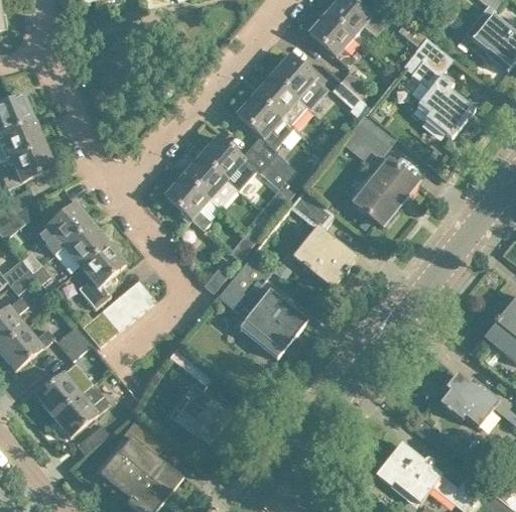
[(338,0),(327,13),(353,37),(363,25),(375,36),(382,27),(352,0),(338,0)]
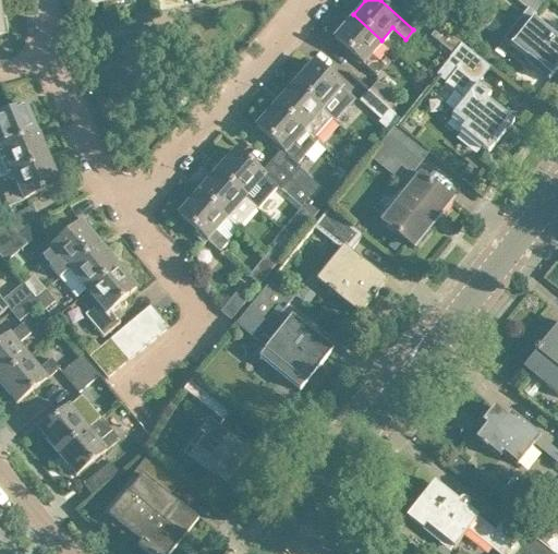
[(518,0),(534,13),(545,0),(518,0)]
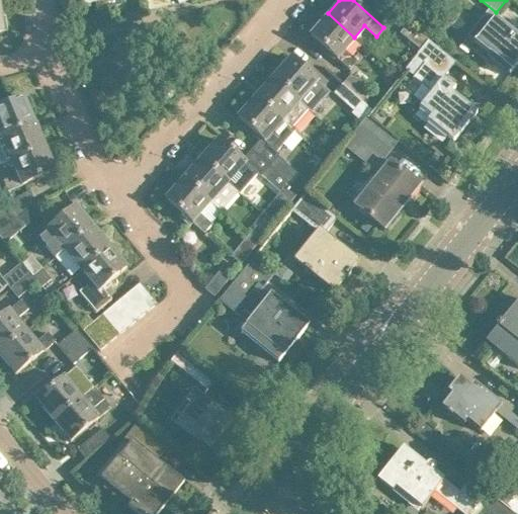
[(517,32),(490,10),(469,35),(473,39),(511,70),(517,61),(517,32)]
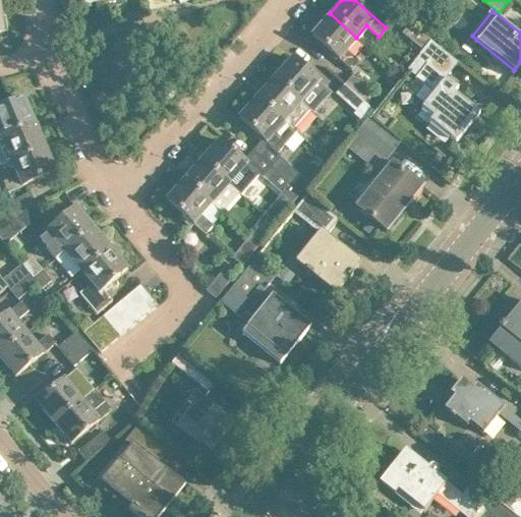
[(346,48),(356,38),(330,13),(311,34),(350,68),(358,59),(346,48)]
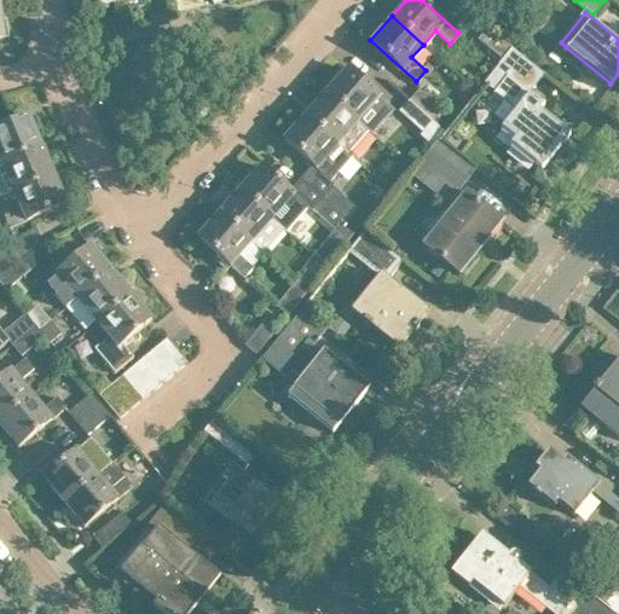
[(501,57),(510,45),(486,25),(476,38),(501,57)]
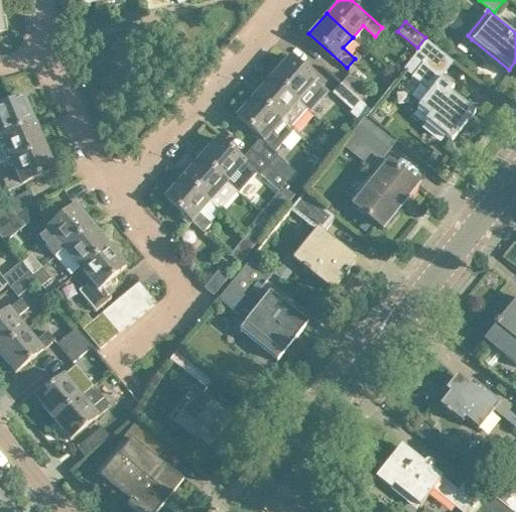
[(409,76),(428,91),(418,104),(428,113),(425,117),(452,138),(475,109),(449,89),(453,85),(440,75),(454,59),(425,37),(417,47),(401,68),(410,75),(409,76)]
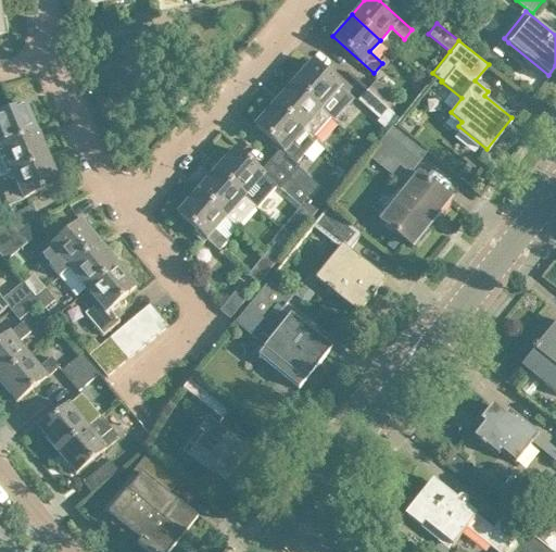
[(312,59),(292,82),(330,115),(333,118),(344,105),(353,96),(312,59)]
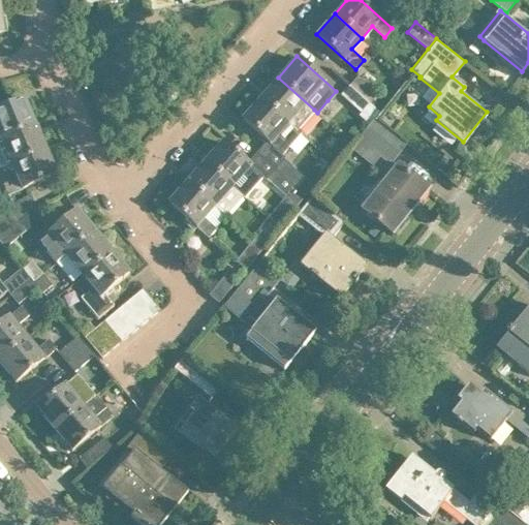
[(358,73),(348,83),(369,101),(377,92),(358,73)]
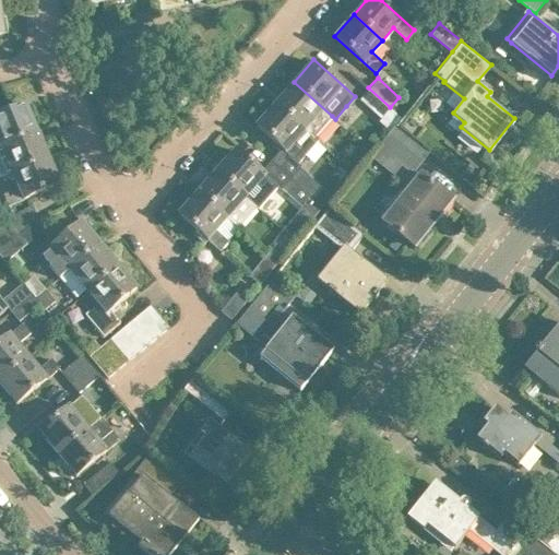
[(294,82),(275,103),(313,137),(332,116),(294,82)]
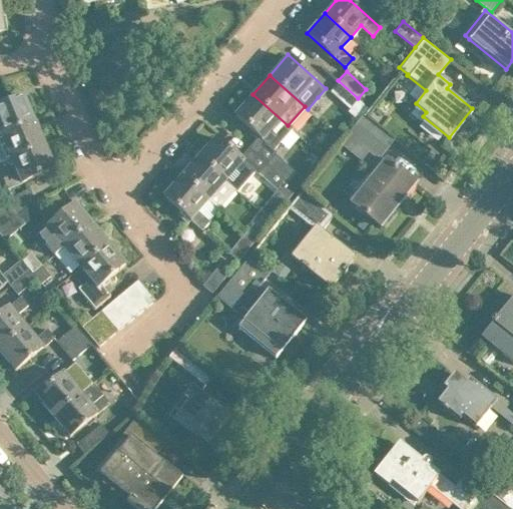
[(358,98),(338,80),(330,89),(350,107),(358,98)]
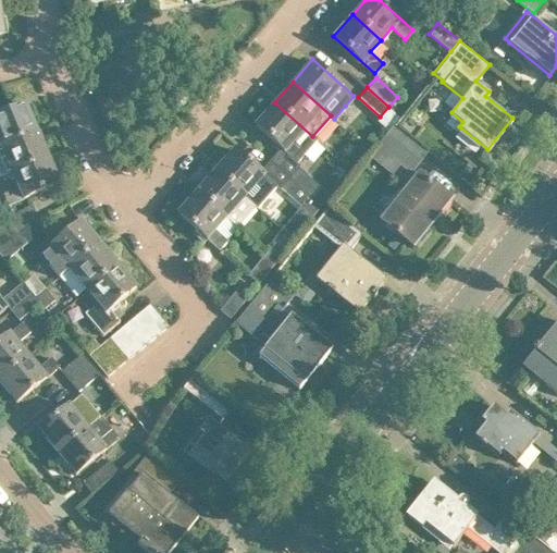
[(0,144),(37,128),(25,102),(0,112),(0,144)]
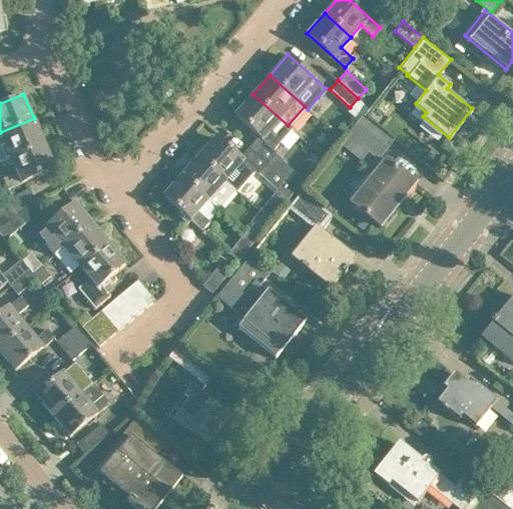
[(291,128),(288,125),(252,94),(234,114),(274,148),(291,128)]
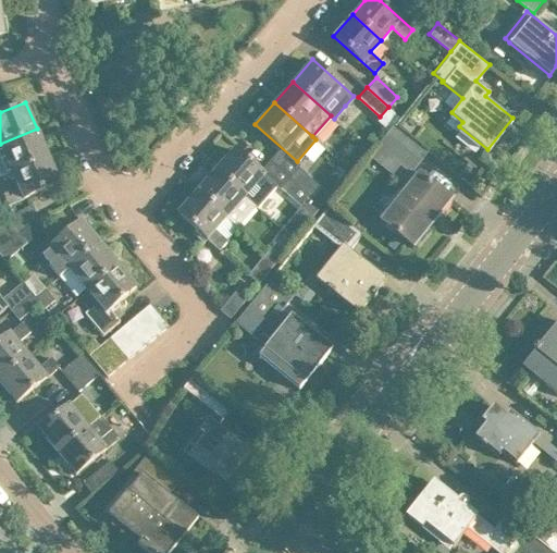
[(412,169),(428,150),(395,124),(380,144),(412,169)]
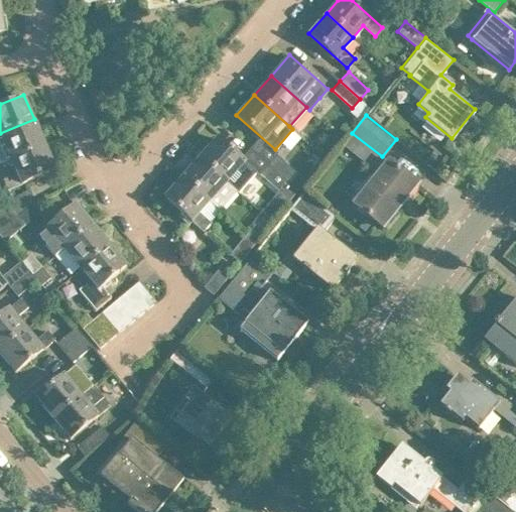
[(34,119),(0,133),(0,160),(1,162),(12,157),(44,143),(34,119)]
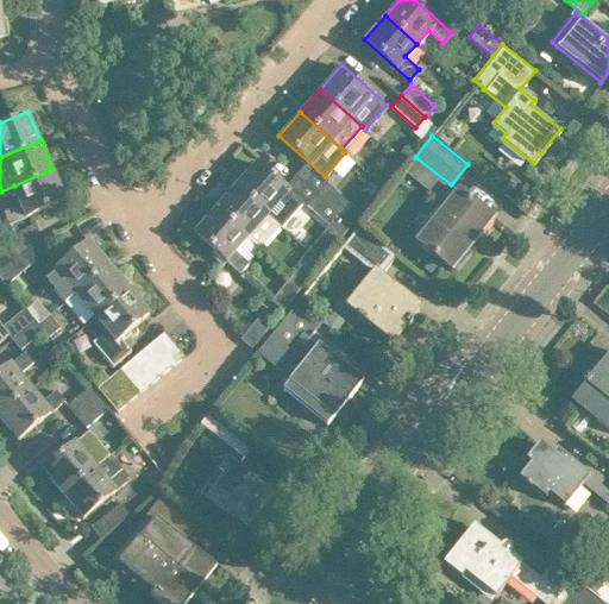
[(393,171),(401,162),(394,155),(385,165),(393,171)]
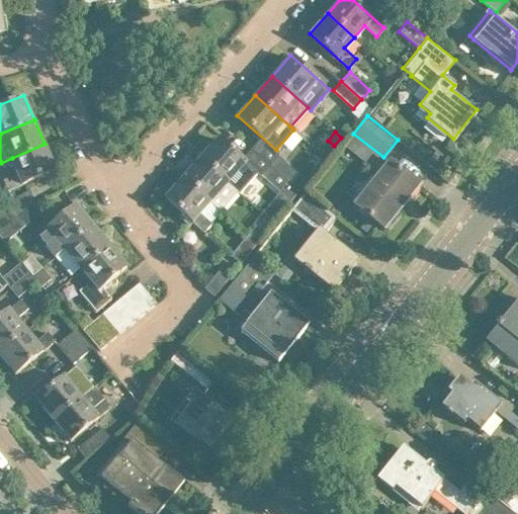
[(257,171),(219,137),(200,157),(228,182),(240,192),(257,171)]
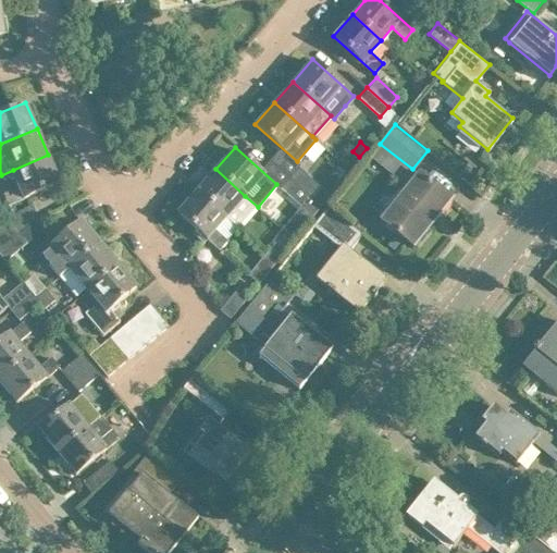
[(59,182),(48,155),(13,170),(20,185),(3,192),(9,204),(59,182)]
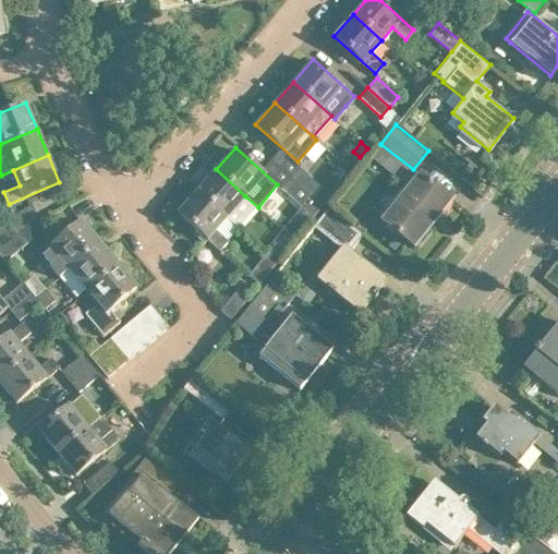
[(299,166),(290,177),(312,195),(320,184),(299,166)]
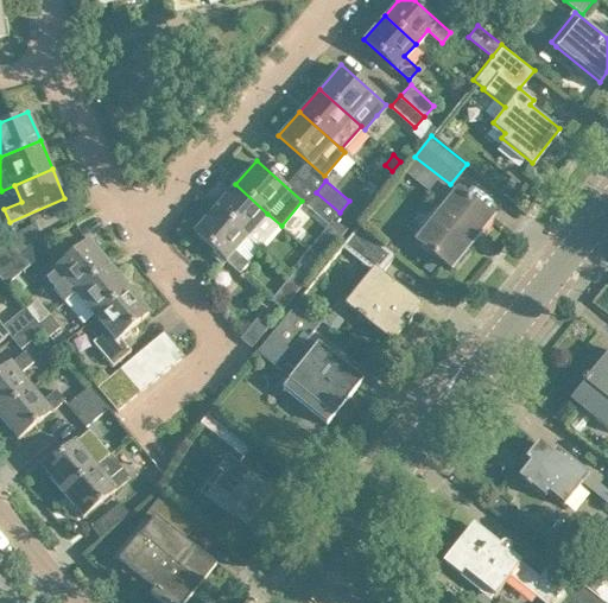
[(247,236),(267,214),(235,184),(214,208),(247,236)]
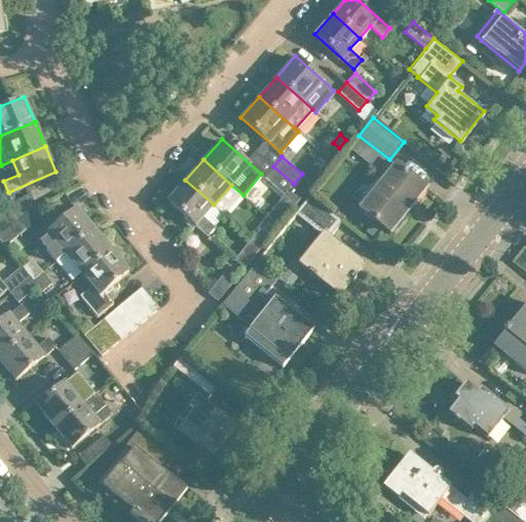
[(359,207),(389,231),(426,186),(395,161),(359,207)]
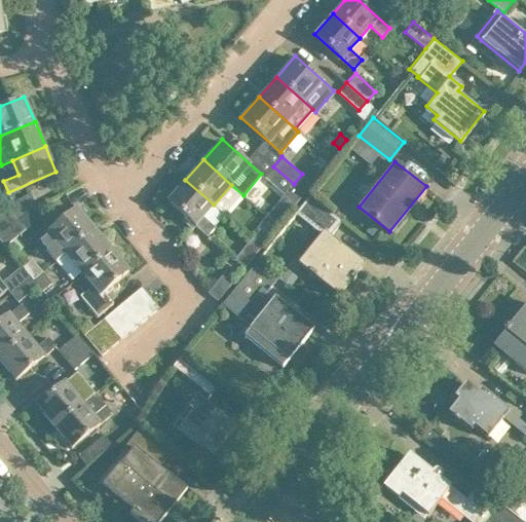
[(303,192),(294,184),(273,166),(265,175),(297,200),(303,192)]
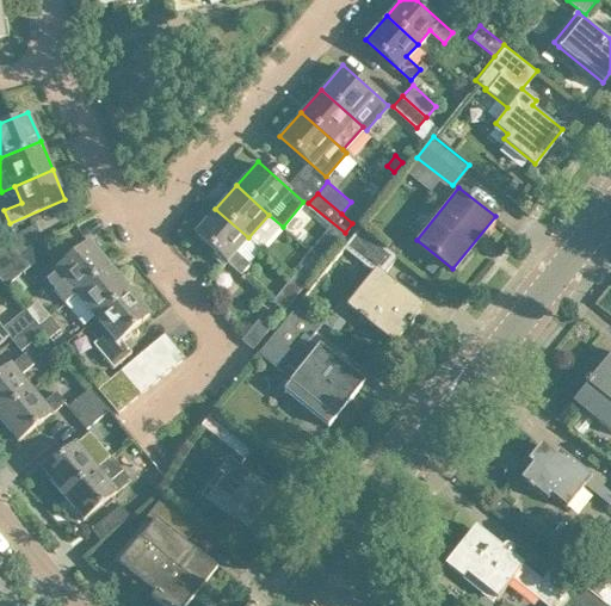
[(236,252),(248,237),(215,209),(195,232),(226,260),(240,273),(250,263),(236,252)]
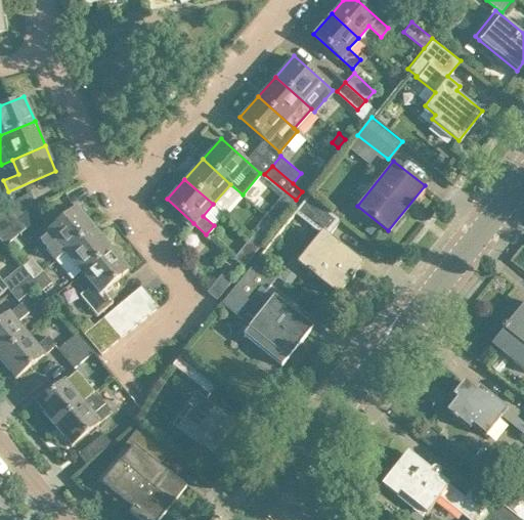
[(308,192),(294,211),(319,231),(296,261),(301,266),(307,270),(313,275),(321,282),(335,293),(332,297),(333,297),(336,293),(337,294),(350,277),(351,277),(354,273),(354,272),(362,262),(361,261),(364,257),(364,256),(360,260),(328,234),(341,218),(308,192)]
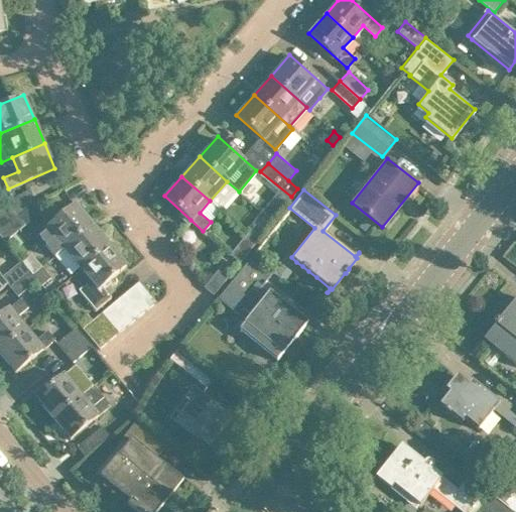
[(55,255),(65,247),(93,225),(75,203),(35,236),(43,245),(45,243),(55,255)]
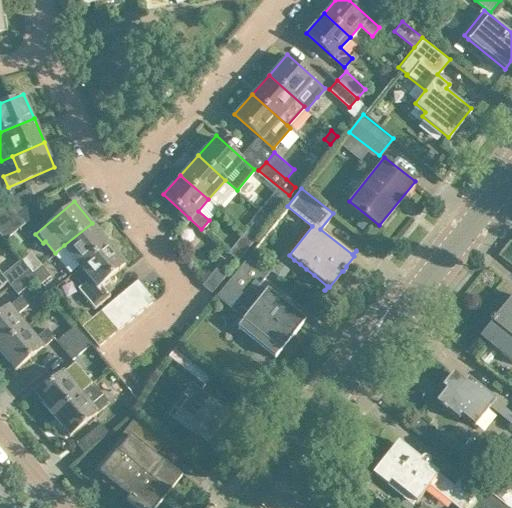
[(0,210),(0,225),(17,212),(9,203),(0,210)]
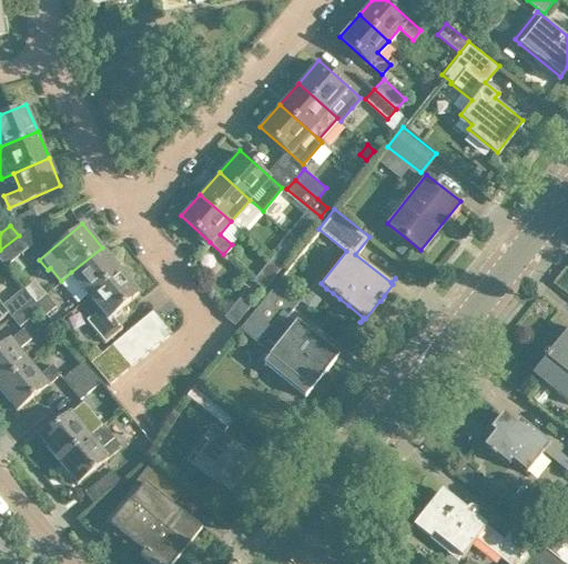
[(19,235),(0,250),(0,258),(4,264),(34,241),(27,231),(19,235)]
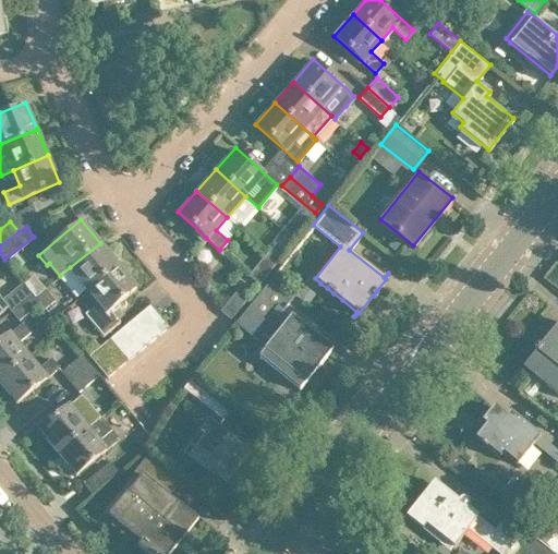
[(276,240),(267,252),(277,261),(287,249),(276,240)]
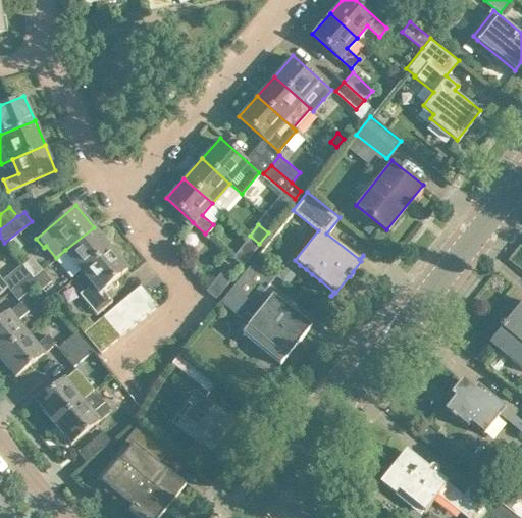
[(110,248),(94,227),(65,250),(83,270),(110,248)]
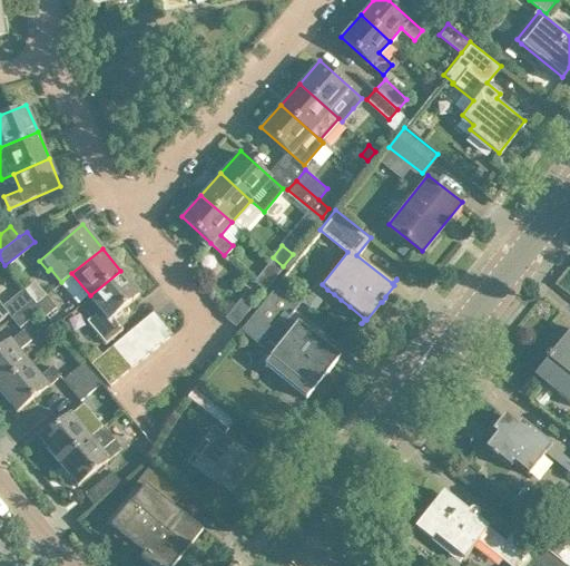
[(265,289),(283,266),(273,257),(254,280),(265,289)]
